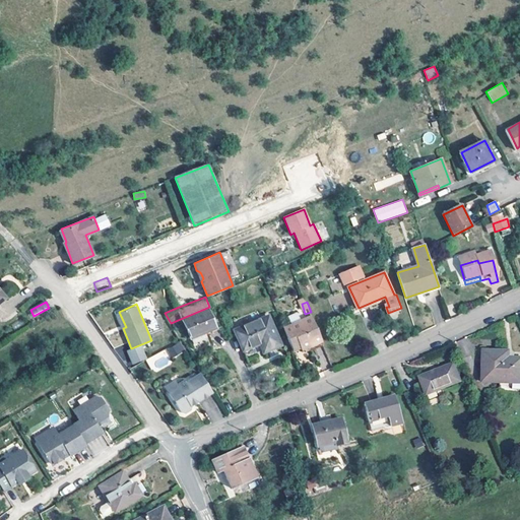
[(217,326),(209,307),(171,323),(181,339),(185,345),(211,334),(208,330),(217,326)]
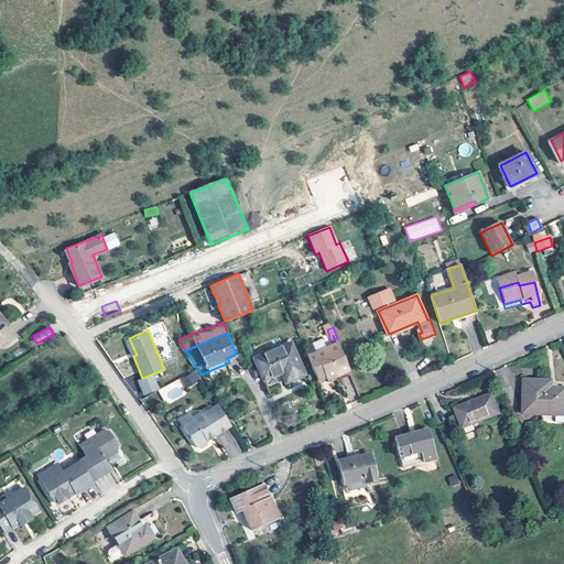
[(129,338),(127,338),(133,356),(137,355),(129,338)]
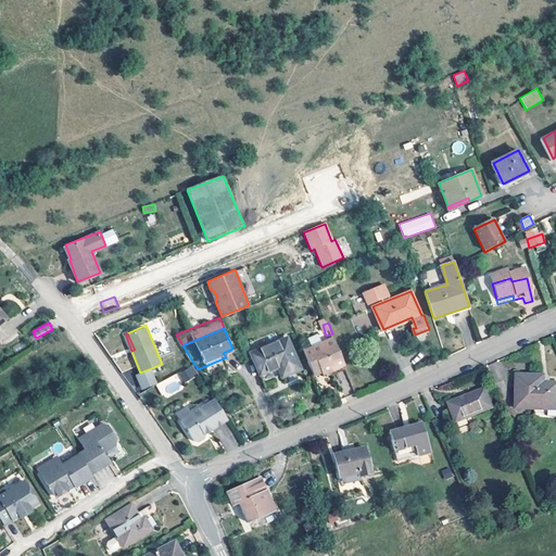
[(283,375),(301,368),(290,336),(252,351),(262,373),(280,365),(283,375)]
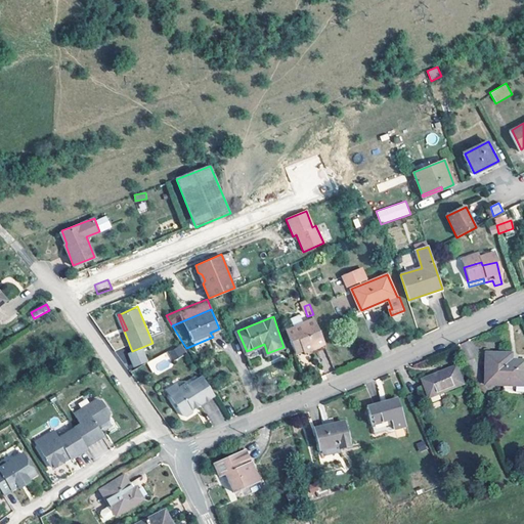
[(326,347),(317,322),(288,335),(295,352),(302,349),(303,353),(304,356),(313,352),(326,347)]
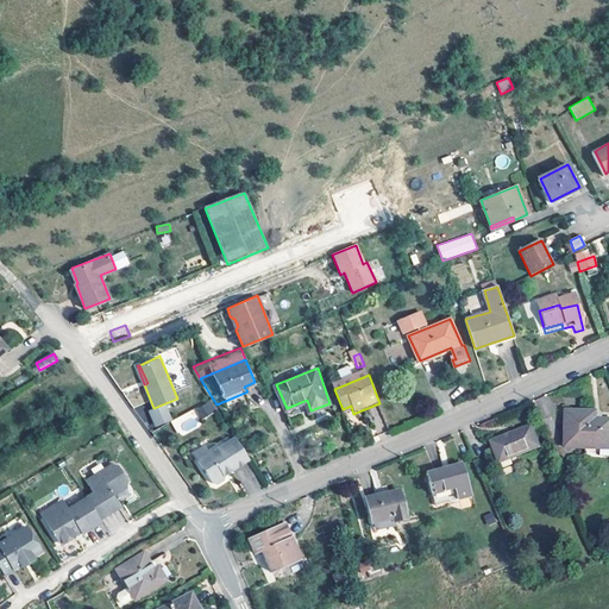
[(212,401),(195,408),(200,419),(217,412),(212,401)]
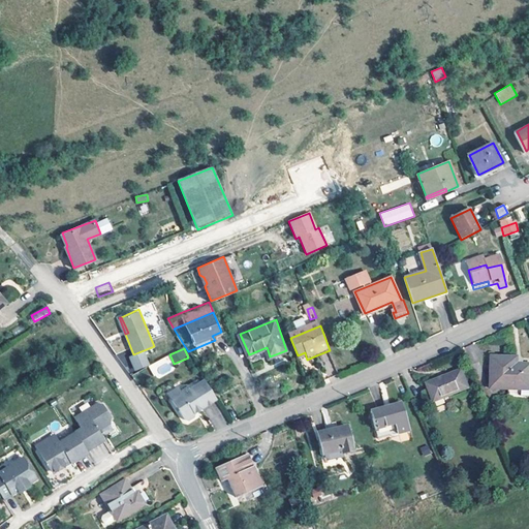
[(332,354),(330,350),(316,355),(318,360),(332,354)]
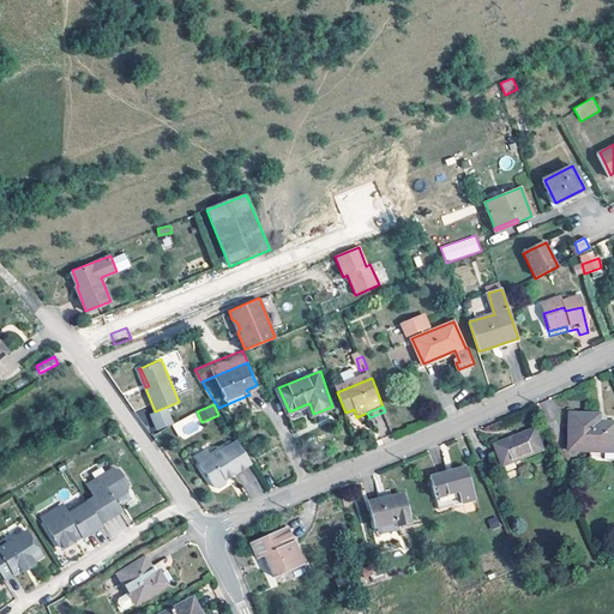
[(602,414),(573,413),(573,446),(594,447),(594,450),(607,451),(607,447),(613,446),(613,421),(602,422),(602,414)]
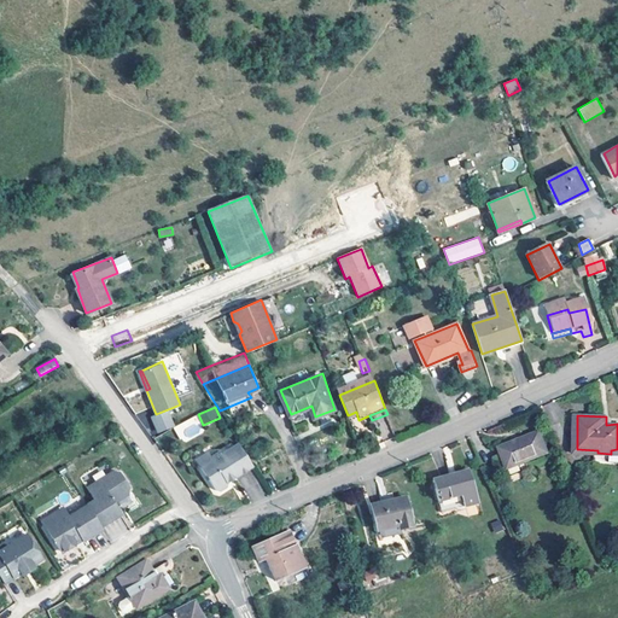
[(192,418),(174,427),(181,441),(199,431),(192,418)]
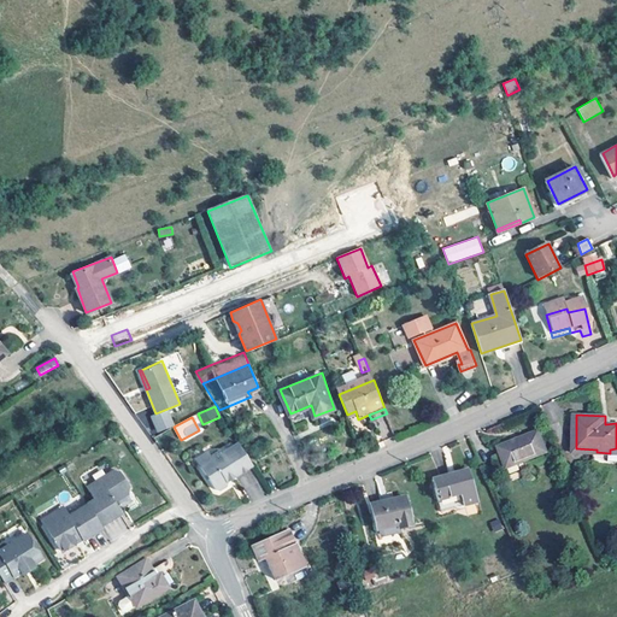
[(548,453),(540,432),(499,446),(507,469),(548,453)]
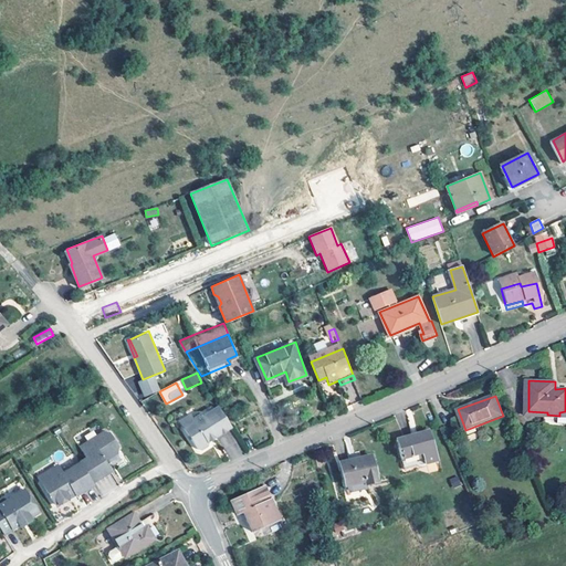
[(234,430),(221,409),(207,419),(205,416),(196,422),(198,425),(187,431),(200,452),(205,453),(210,449),(211,446),(210,442),(217,438),(219,440),(234,430)]
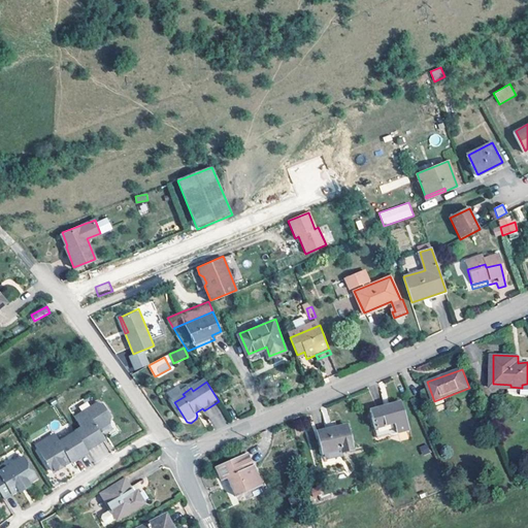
[(183,394),(180,390),(170,396),(174,402),(185,396),(183,394)]
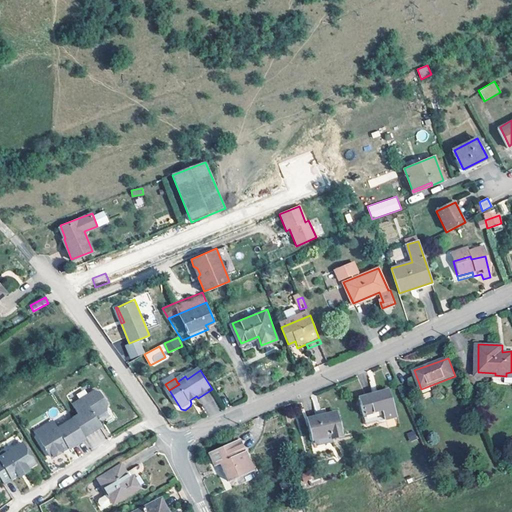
[(396,415),(389,388),(360,395),(366,421),(396,415)]
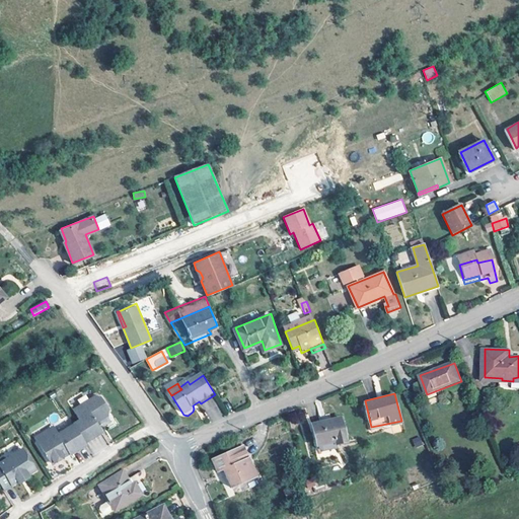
[(73,422),(73,423),(85,441),(101,431),(95,420),(106,413),(107,408),(100,395),(95,394),(73,408),(79,419),(73,422)]
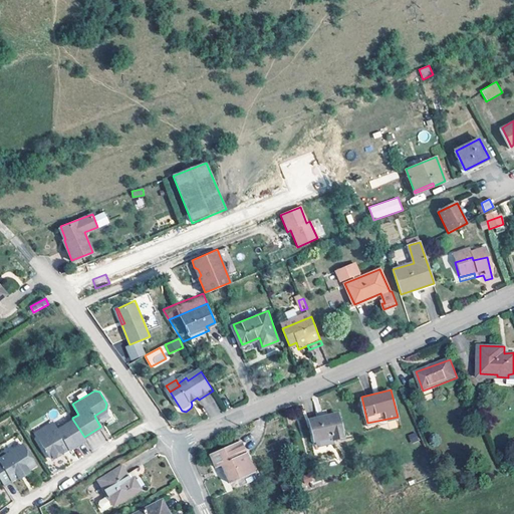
[(343,434),(337,411),(309,417),(315,443),(334,439),(333,436),(343,434)]
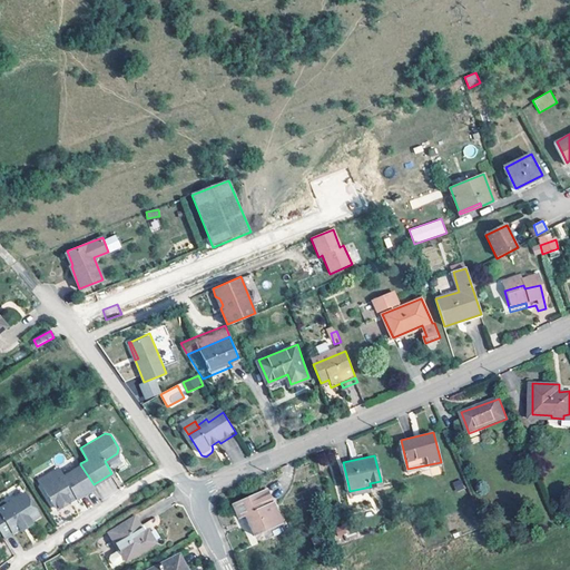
[(94,484),(80,464),(64,475),(62,473),(43,485),(57,507),(60,507),(70,501),(68,498),(75,494),(76,497),(77,498),(95,487),(94,484)]
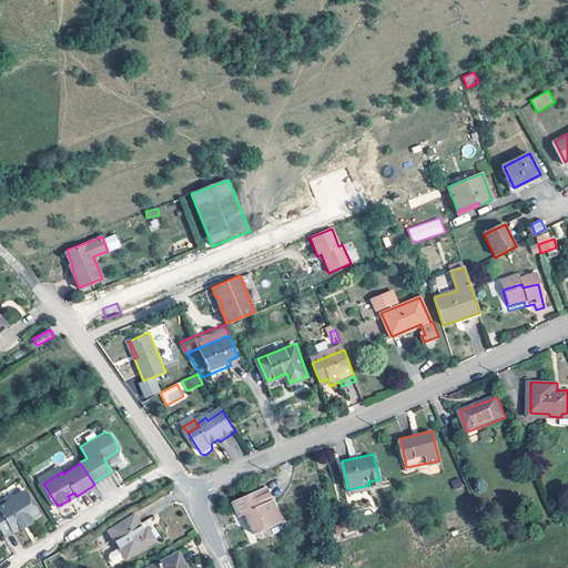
[(38,477),(43,484),(62,472),(58,465),(38,477)]
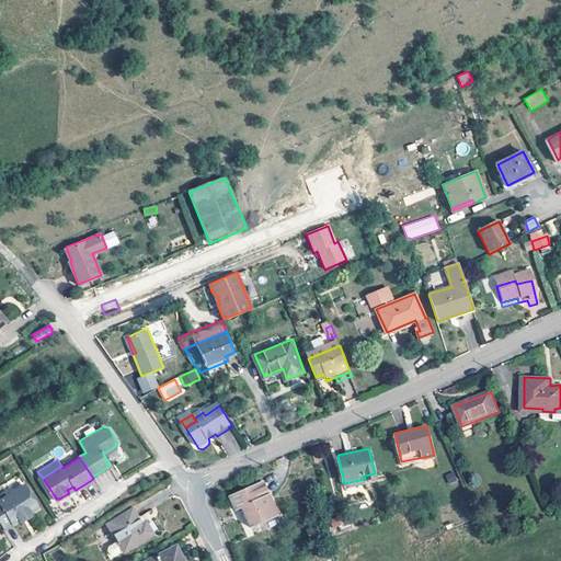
[(455,471),(445,473),(447,483),(457,480),(455,471)]
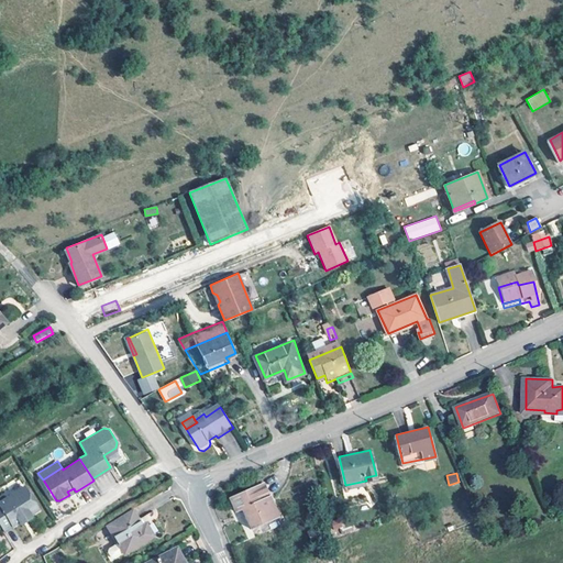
[(269,504),(261,482),(228,496),(234,510),(239,509),(247,528),(261,522),(257,516),(267,511),(265,506),(269,504)]
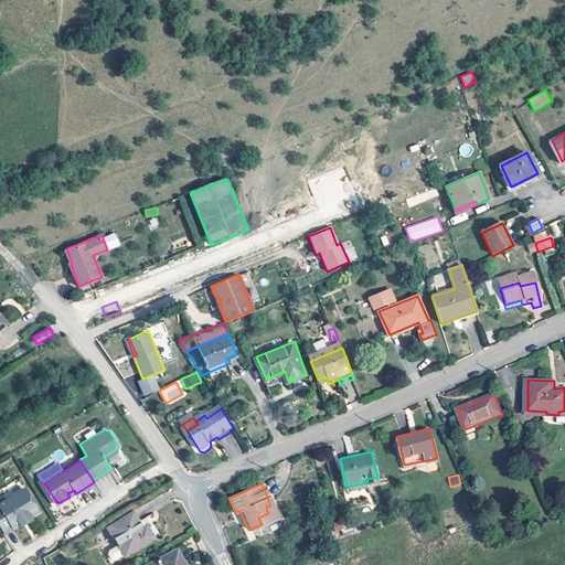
[(39,510),(24,487),(0,501),(0,525),(4,532),(19,522),(30,515),(39,510)]
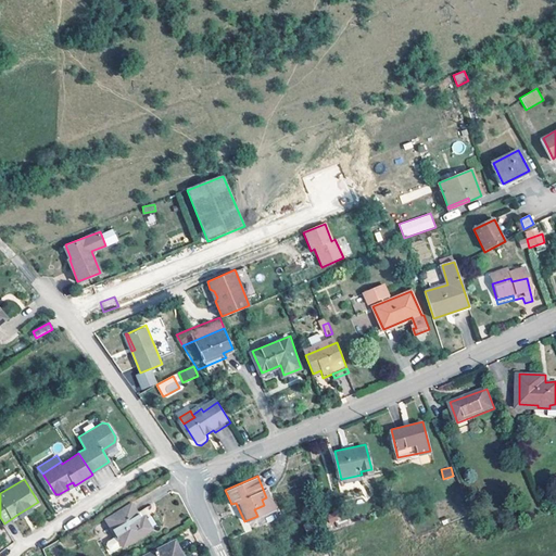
[(139,518),(130,504),(105,519),(122,546),(151,528),(143,516),(139,518)]
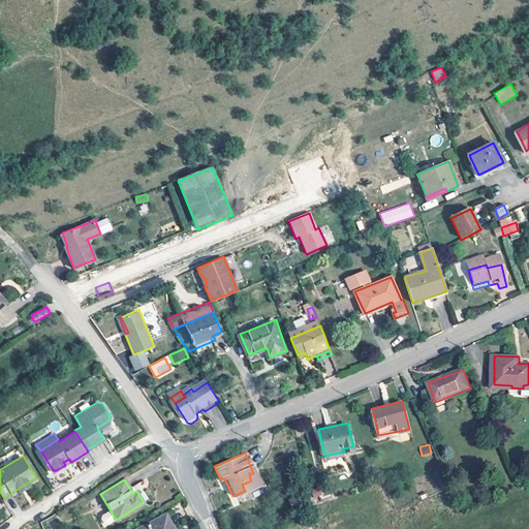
[(29,485),(28,483),(18,489),(19,492),(29,485)]
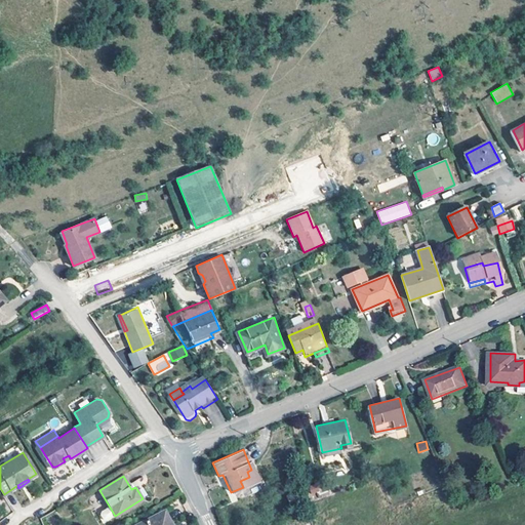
[(303,498),(299,489),(287,494),(290,503),(303,498)]
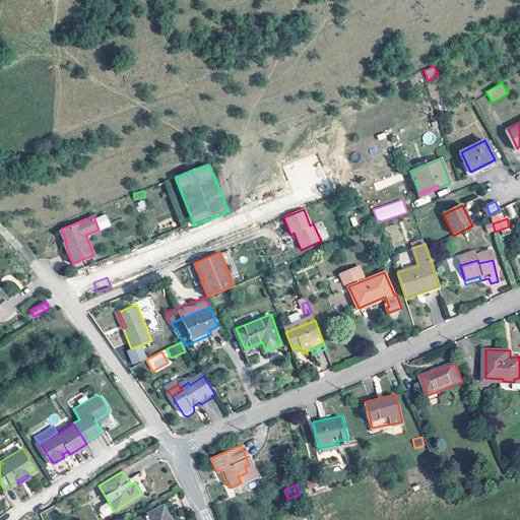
[(99,507),(103,517),(113,513),(108,503),(99,507)]
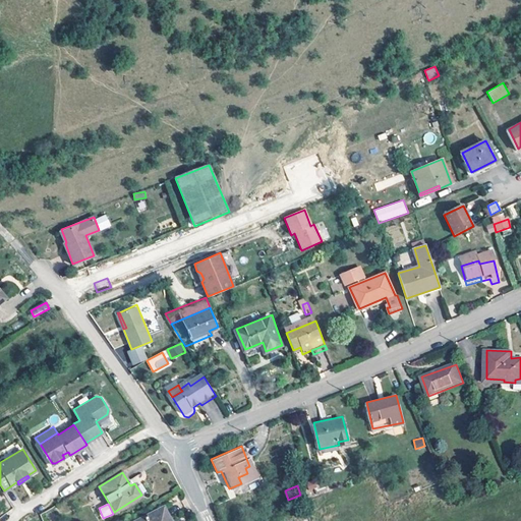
[(170,520),(163,507),(134,520),(170,520)]
